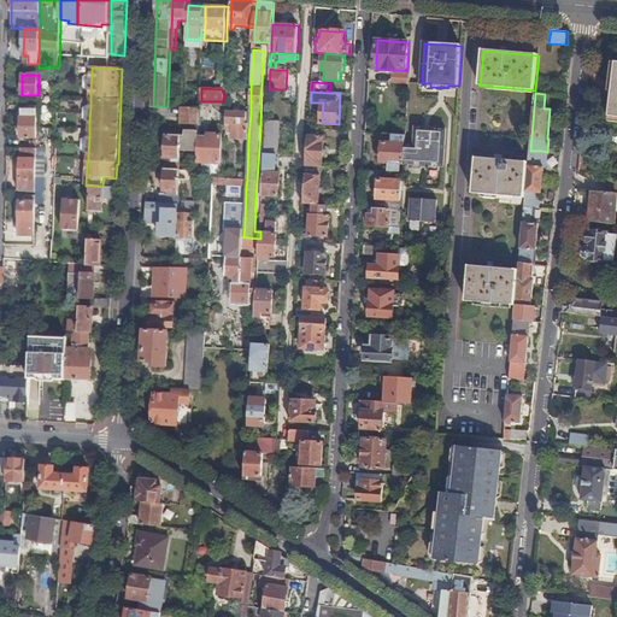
[(22,137),(37,137),(39,106),(34,106),(34,110),(22,110),(22,137)]
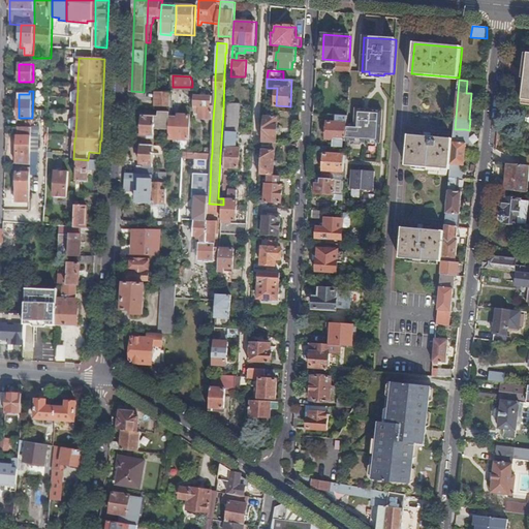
[(156,106),(172,106),(173,92),(157,92),(156,106)]
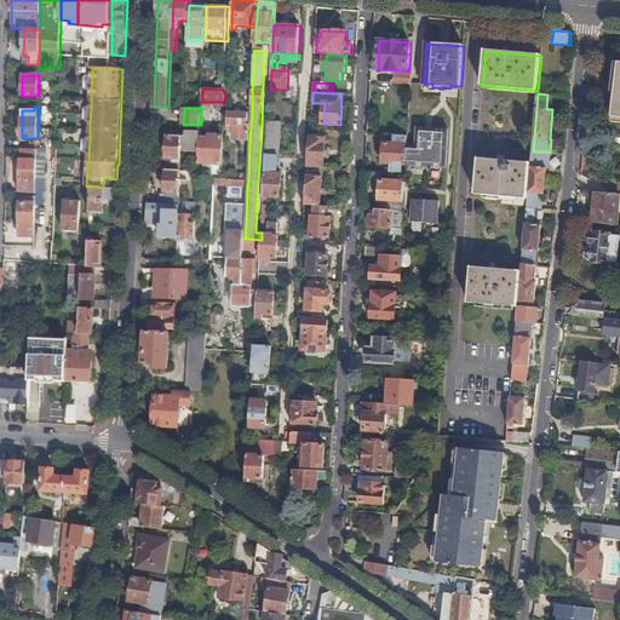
[(229,112),(228,131),(234,131),(234,139),(250,141),(251,126),(250,126),(250,113),(229,112)]
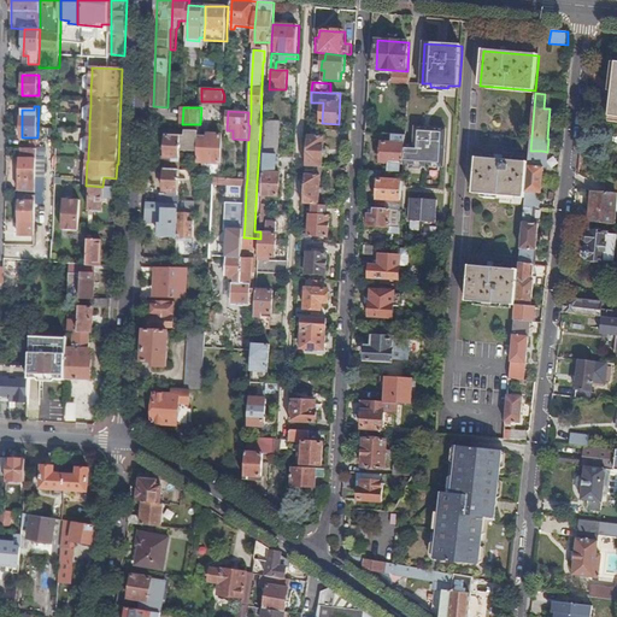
[(276,154),(280,154),(281,123),(266,122),(265,154),(276,154)]
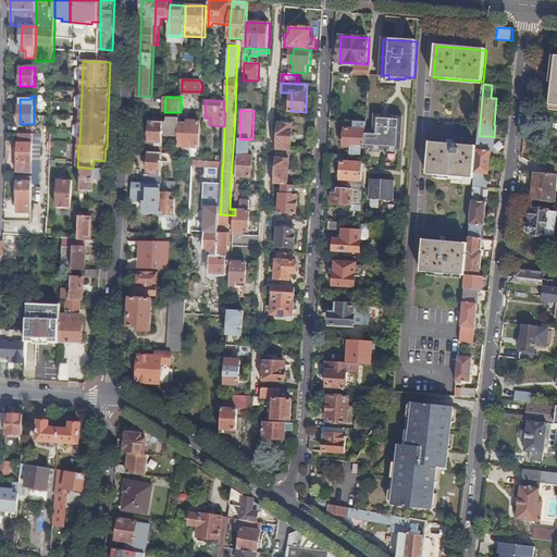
[(374,130),(367,130),(366,147),(366,148),(403,150),(404,115),(375,113),(374,130)]
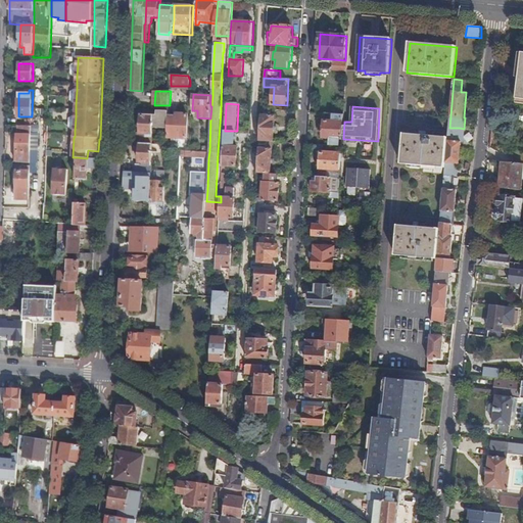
[(263,109),(260,132),(260,141),(274,142),(275,116),(275,109),(263,109)]
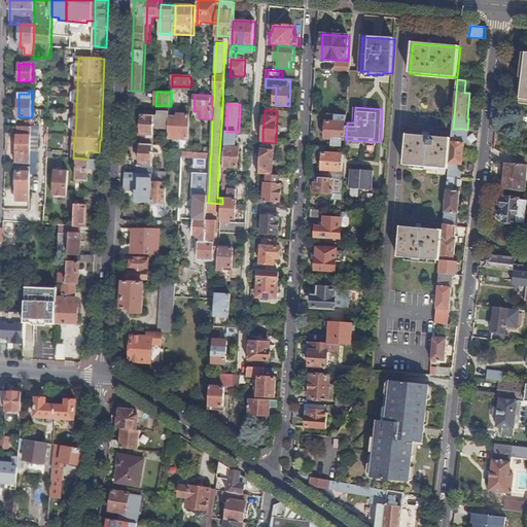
[(142,144),(154,145),(154,129),(170,129),(171,117),(171,112),(159,111),(159,116),(155,116),(155,115),(143,115),(142,135),(142,137),(139,137),(139,144),(142,144)]
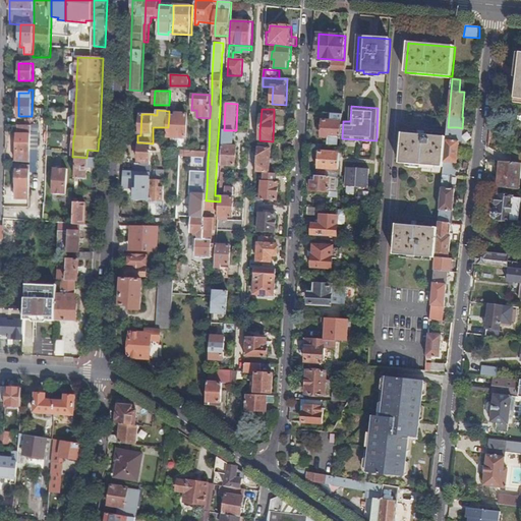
[(168,127),(167,136),(187,137),(188,114),(176,113),(176,116),(169,116),(168,127)]
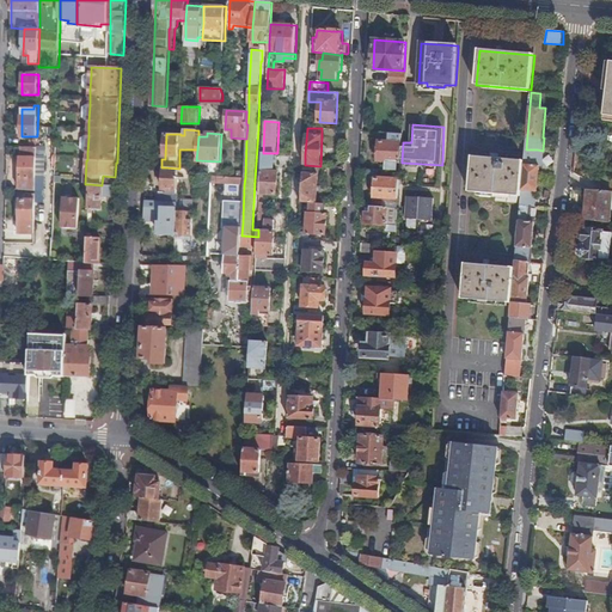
[(404,134),(385,133),(385,141),(380,141),(379,160),(387,161),(386,170),(398,171),(399,161),(402,161),(403,142),(404,134)]
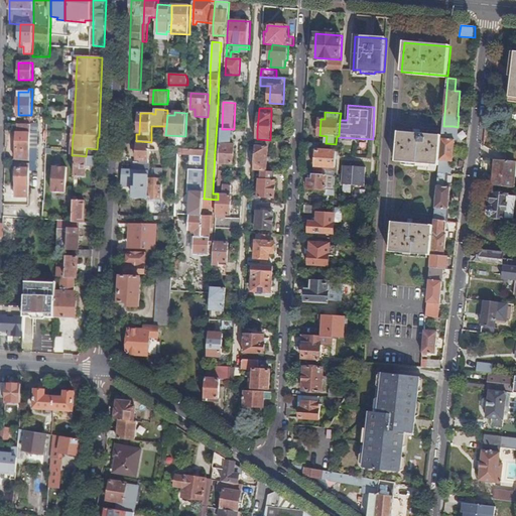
[(222,129),(219,166),(223,166),(223,164),(234,164),(234,145),(230,145),(231,129),(222,129)]
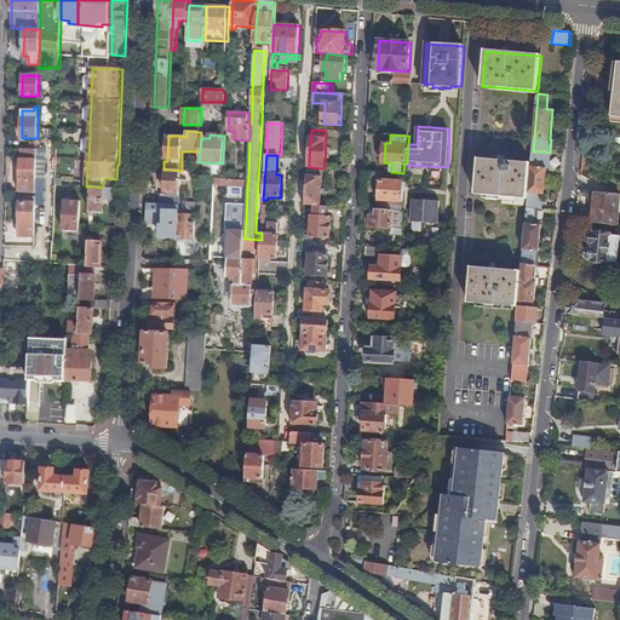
[(544,156),(533,155),(532,164),(528,200),(528,207),(538,208),(538,201),(535,200),(535,194),(545,195),(547,168),(543,167),(544,156)]
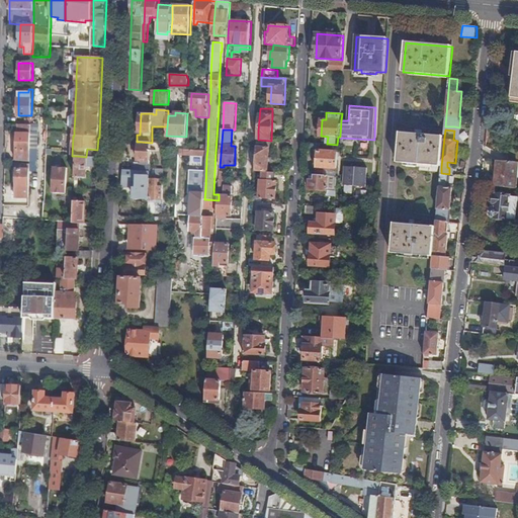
[(17,159),(31,160),(31,132),(19,132),(18,132),(17,159)]
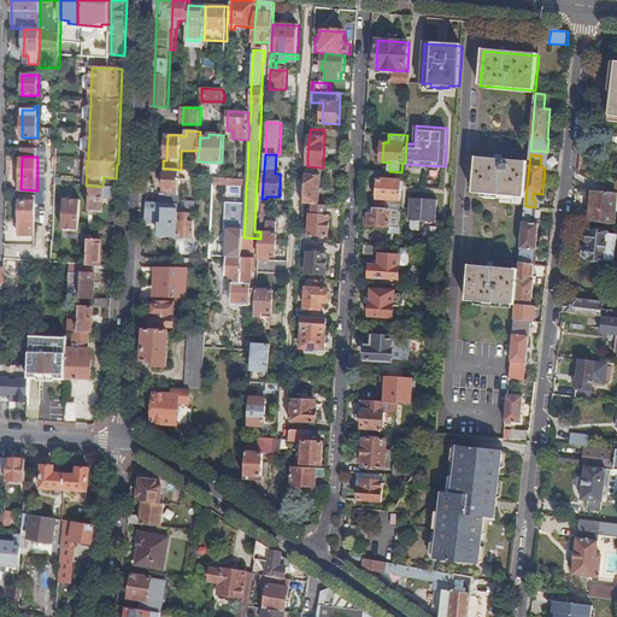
[(526,199),(529,163),(477,158),(474,194),(526,199)]
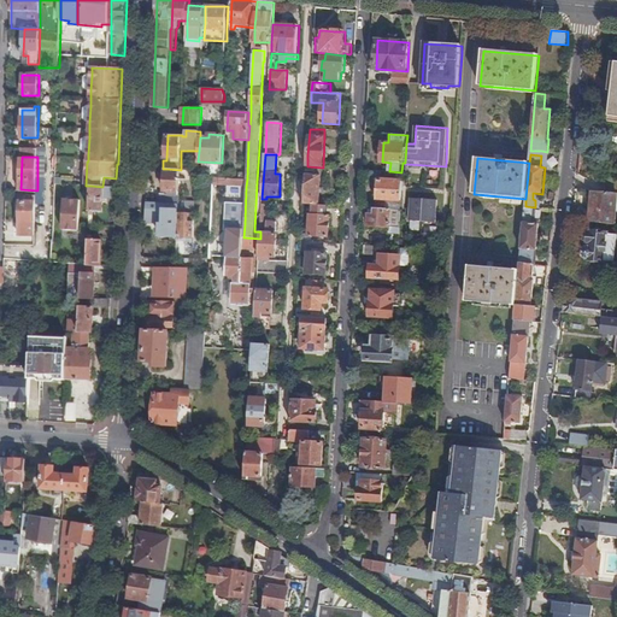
[(307,166),(305,204),(315,205),(321,205),(323,168),(307,166)]
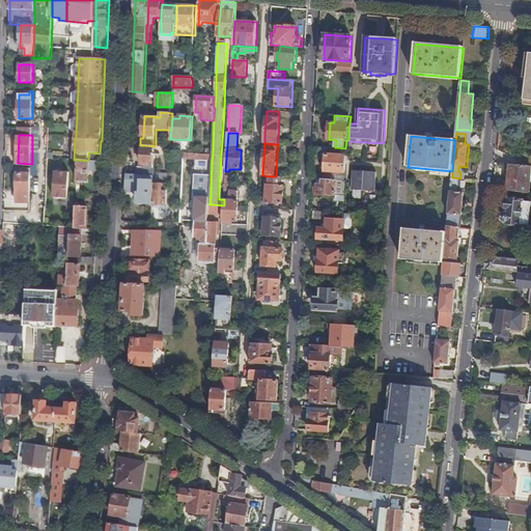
[(138,167),(138,174),(144,175),(155,175),(155,174),(156,146),(143,145),(142,167),(138,167)]
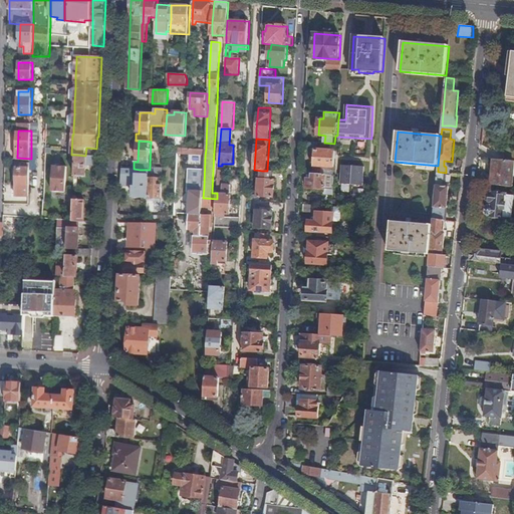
[(87,156),(98,156),(98,149),(96,149),(86,148),(85,156),(87,156)]
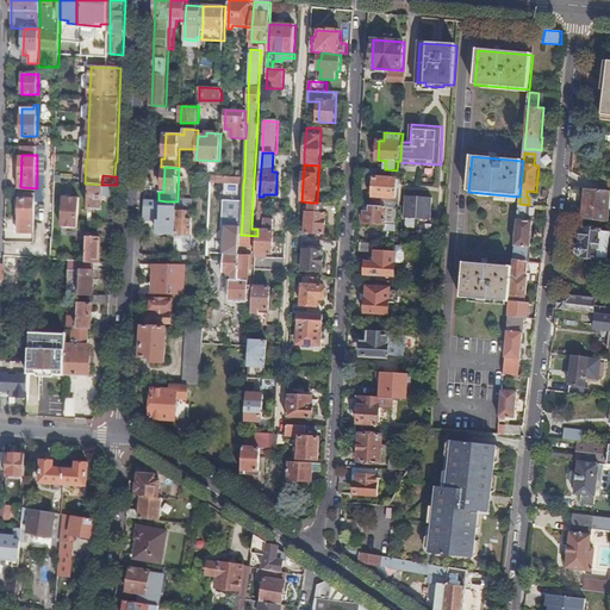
[(374,197),(384,198),(398,198),(399,179),(375,178),(374,197)]
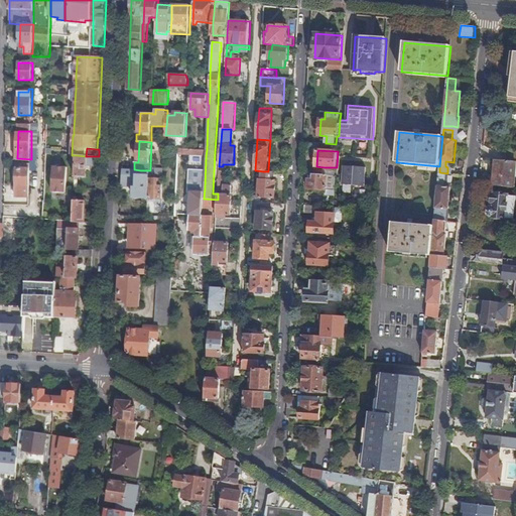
[(76,155),(75,179),(79,179),(79,176),(87,176),(88,156),(86,156),(76,155)]
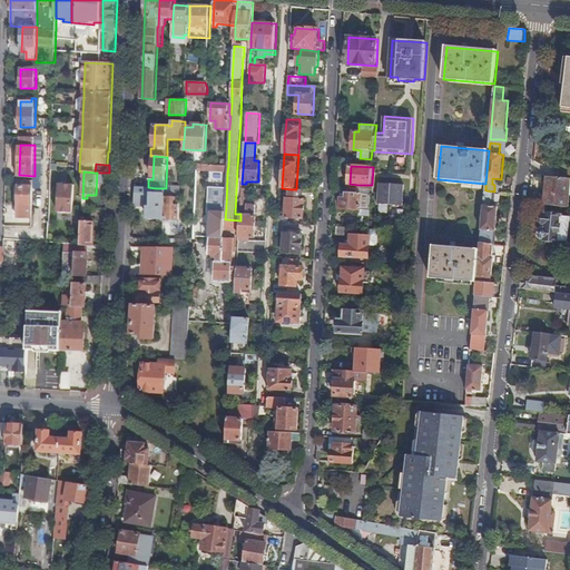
[(569,179),(549,177),(546,206),(569,207),(569,196),(569,192),(569,179)]
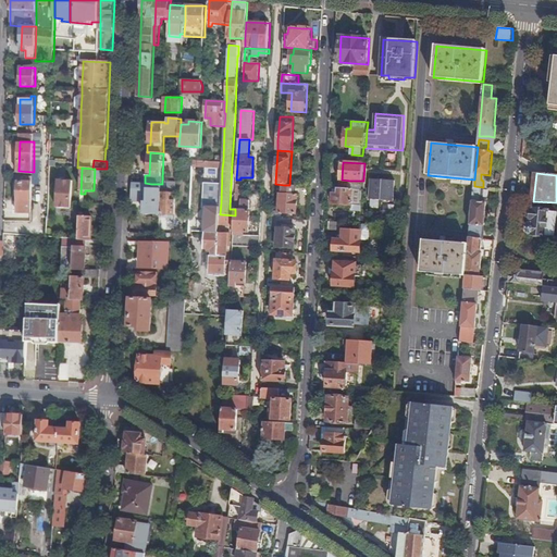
[(17,213),(32,213),(33,210),(34,175),(24,175),(24,182),(19,182),(17,213)]
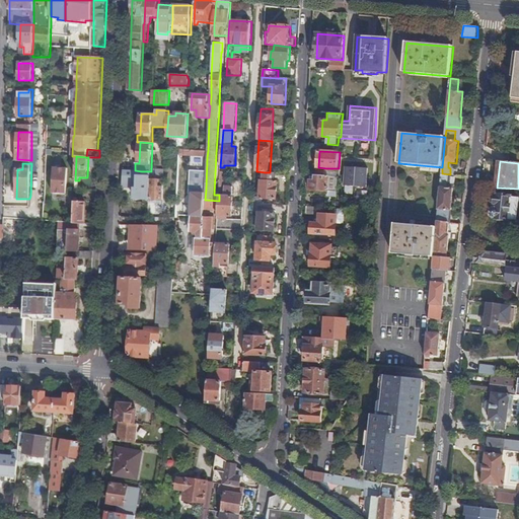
[(347,166),(346,186),(368,187),(369,167),(347,166)]
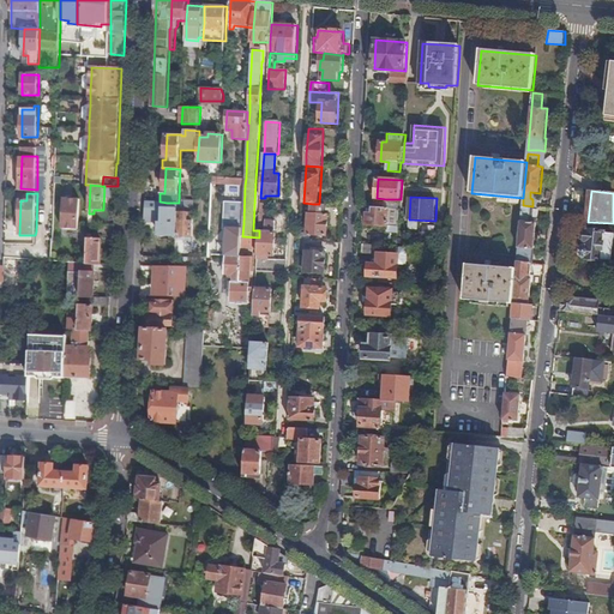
[(80,199),(64,198),(62,228),(79,229),(80,199)]
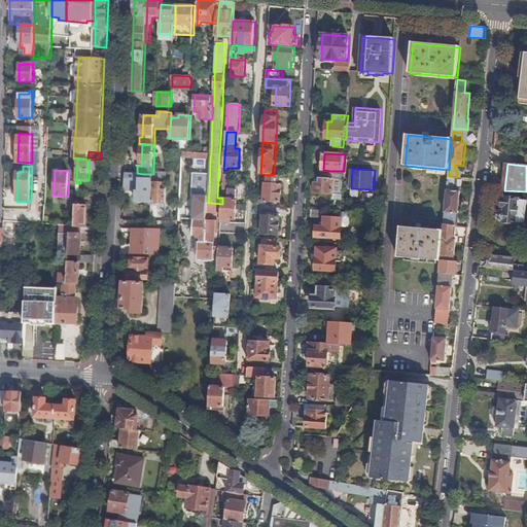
[(331,171),(330,178),(335,179),(344,179),(344,171),(331,171)]
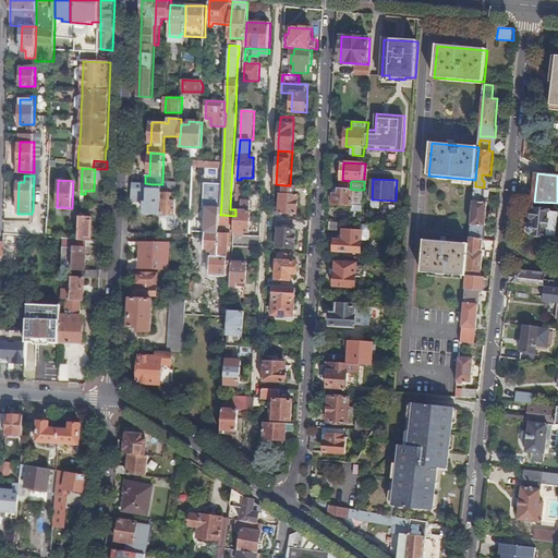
[(133,183),(133,192),(149,193),(148,203),(146,203),(145,215),(160,215),(161,215),(162,193),(162,184),(152,184),(145,183),(133,183)]
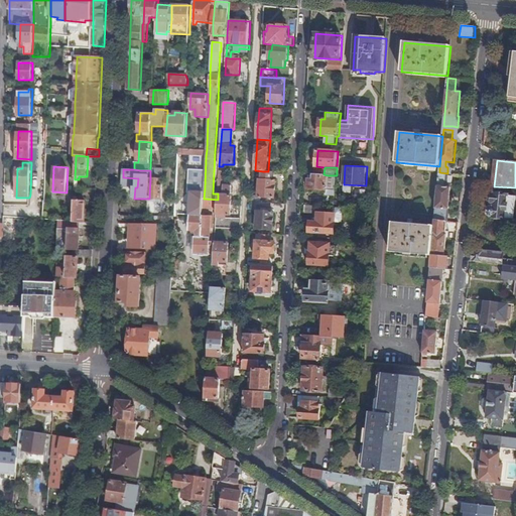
[(150,170),(150,178),(164,178),(164,170),(150,169),(150,170)]
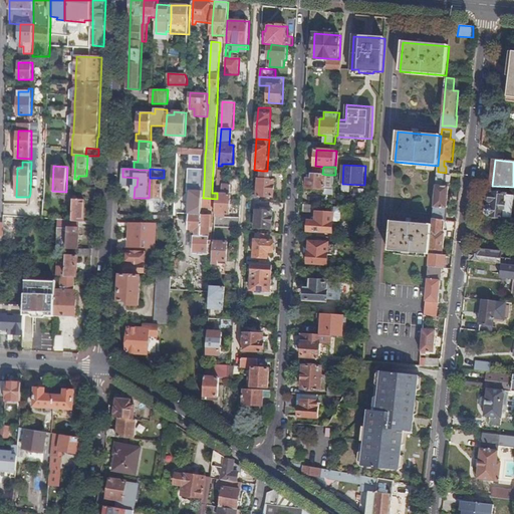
[(258,194),(252,194),(252,202),(260,202),(260,197),(274,198),(275,180),(272,180),(273,171),(267,171),(262,171),(261,179),(259,179),(258,194)]
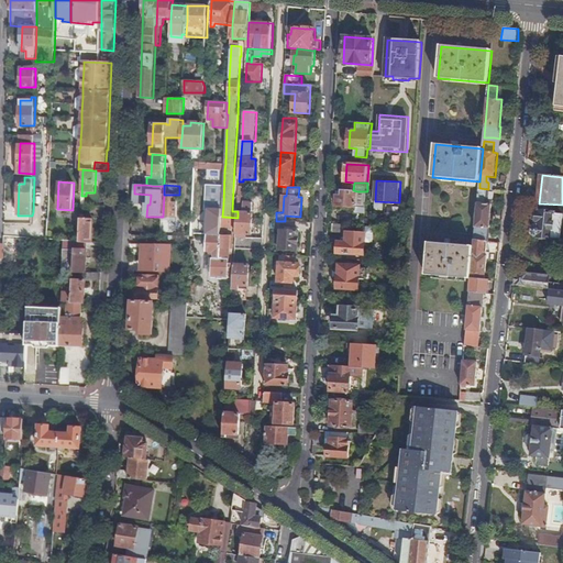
[(487,200),(488,189),(479,188),(475,240),(488,241),(489,241),(493,205),(492,205),(492,201),(487,200)]
